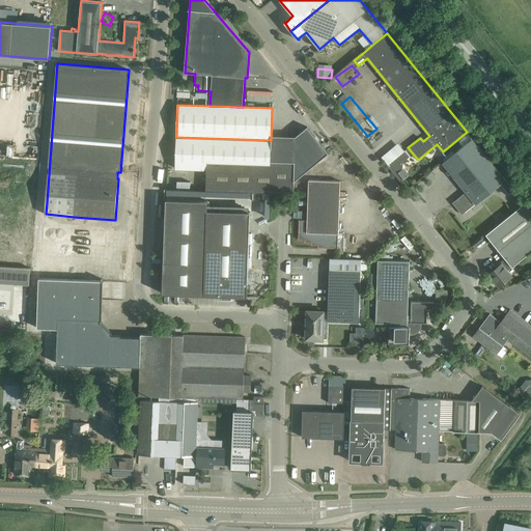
[(207,169),(206,190),(294,193),(294,183),(330,154),(308,128),(296,137),(295,162),(271,161),(271,140),(176,137),(175,168),(207,169)]
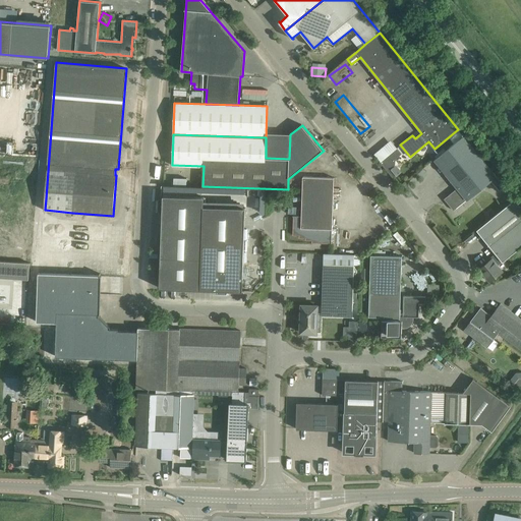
[(457,188),(444,198),(453,210),(466,199),(467,199),(497,176),(475,150),(464,135),(433,160),(446,174),(457,188)]
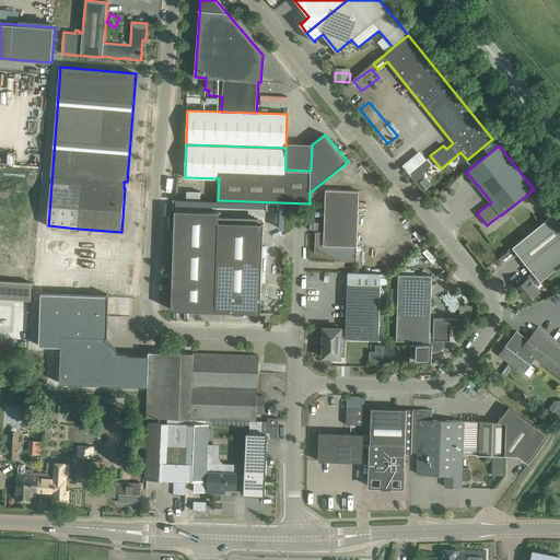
[(409,175),(422,191),(431,185),(426,177),(424,177),(426,171),(431,165),(427,160),(426,160),(422,163),(421,163),(421,164),(418,166),(417,167),(413,171),(413,170),(412,171),(409,174),(408,174),(409,175)]
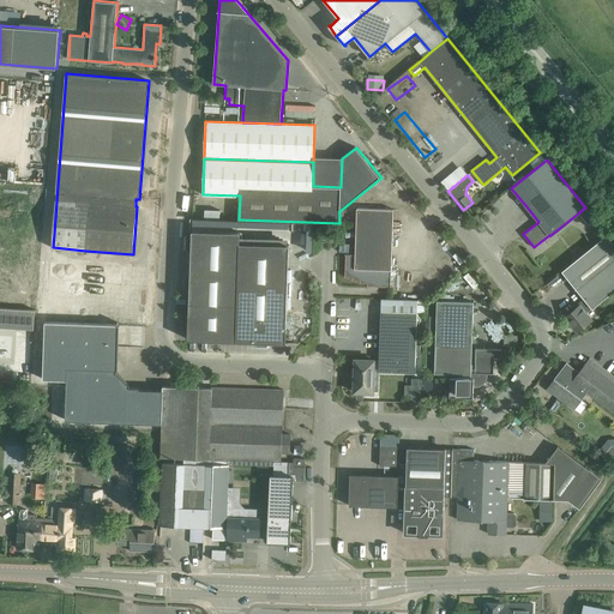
[(390,288),(391,288),(393,210),(357,209),(355,254),(345,254),(345,277),(353,277),(353,280),(360,281),(360,283),(368,283),(368,286),(390,287),(390,288)]
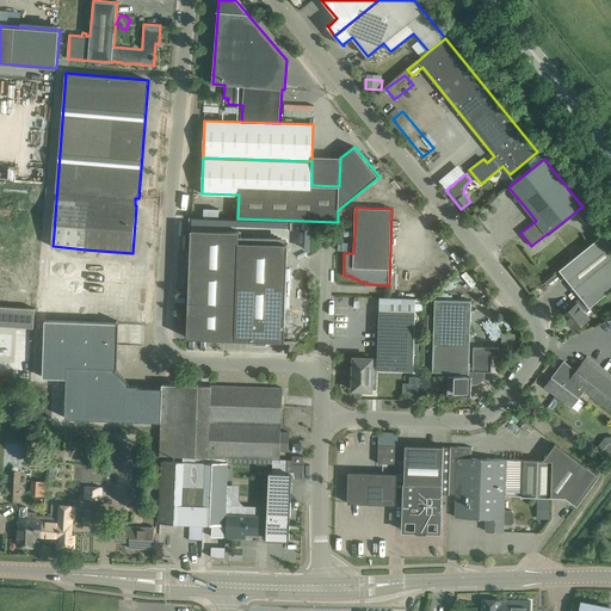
[(189,312),(187,338),(285,341),(288,244),(239,242),(239,230),(191,229),(189,312)]
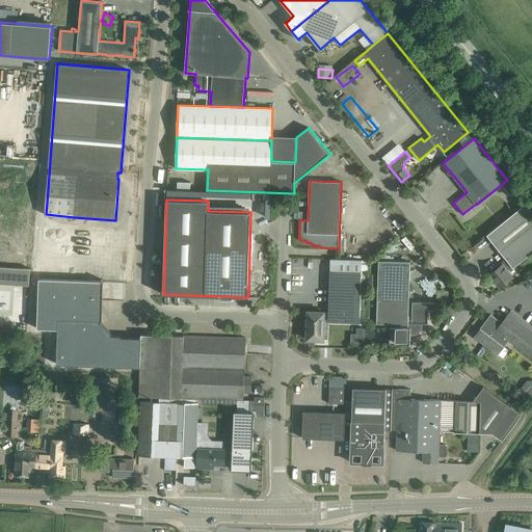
[(531,211),(526,204),(487,235),(500,250),(506,259),(510,264),(513,267),(531,251),(531,211)]
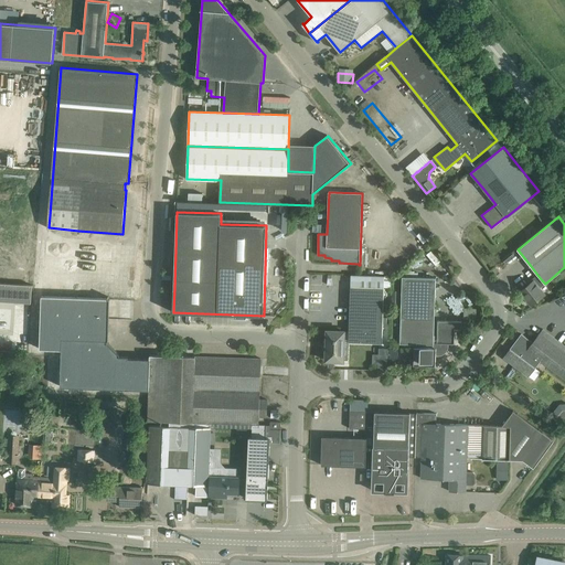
[(113,246),(102,246),(46,241),(45,256),(112,262),(113,246)]
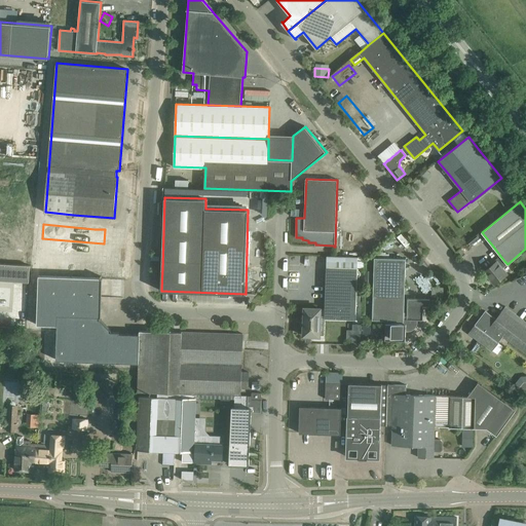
[(496,261),(484,271),(494,284),(508,273),(500,265),(504,261),(500,256),(495,260),(496,261)]
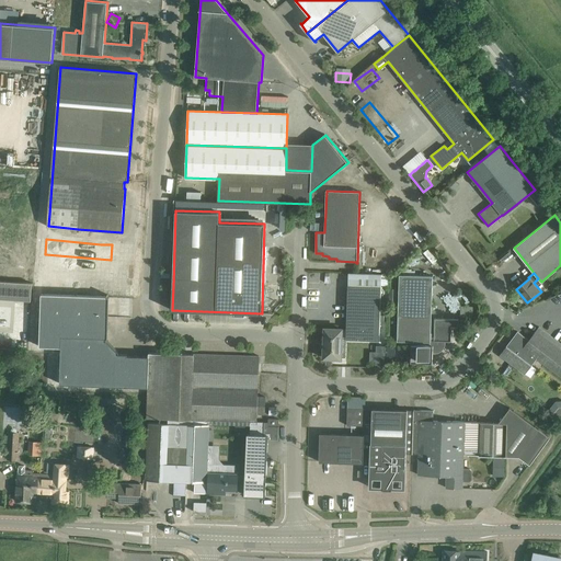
[(397,341),(411,342),(431,342),(431,345),(411,345),(411,363),(433,363),(433,353),(435,352),(438,351),(441,350),(443,346),(444,343),(445,341),(451,342),(451,327),(458,327),(458,319),(434,318),(434,338),(431,338),(433,276),(399,275),(397,341)]
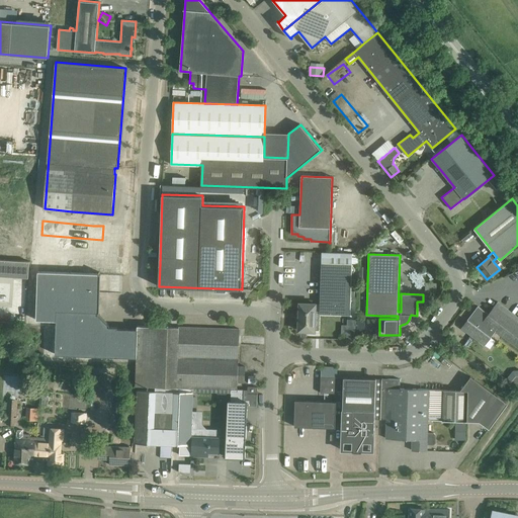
[(320,305),(320,311),(321,311),(321,314),(350,315),(351,283),(352,269),(352,263),(343,263),(322,262),(320,301),(320,305)]
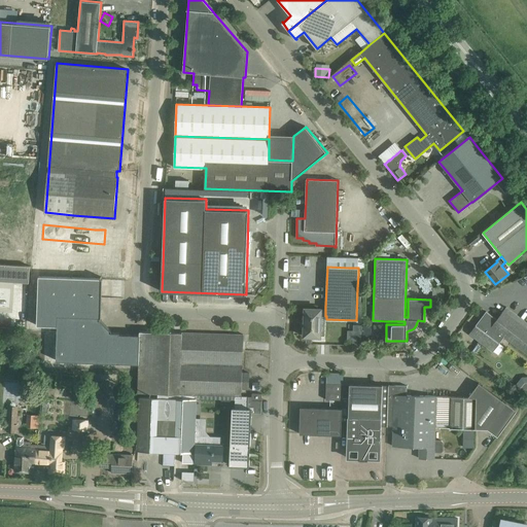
[(486,311),(469,334),(493,351),(504,337),(526,353),(526,274),(524,276),(526,278),(526,322),(506,307),(497,319),(486,311)]
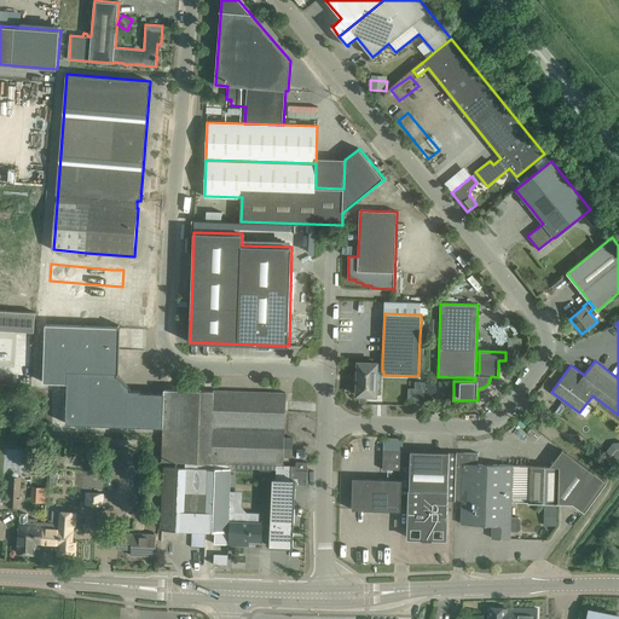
[(46,325),(44,382),(68,383),(68,371),(105,372),(117,372),(117,374),(119,374),(121,327),(119,327),(119,328),(46,325)]
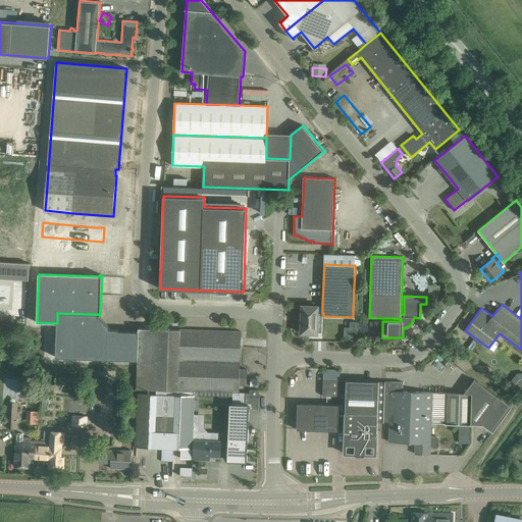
[(302,305),(301,333),(303,333),(308,333),(317,333),(317,332),(318,315),(322,316),(322,313),(322,307),(318,307),(318,306),(302,305)]
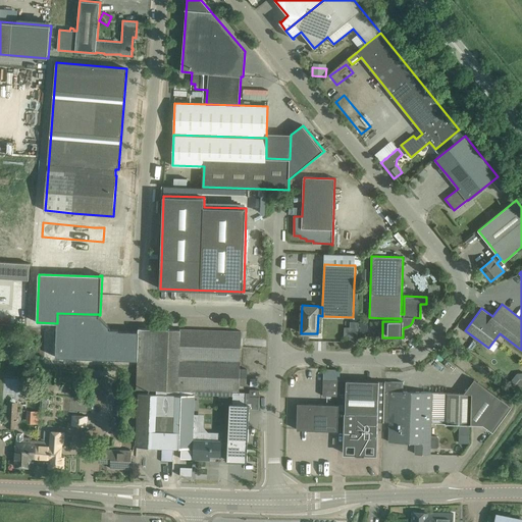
[(57,323),(56,357),(138,360),(138,363),(131,362),(129,387),(137,387),(137,388),(156,389),(156,394),(139,394),(136,447),(162,448),(164,448),(173,448),(181,448),(192,449),(193,431),(195,395),(230,397),(233,397),(239,397),(239,393),(239,392),(240,385),(247,385),(247,369),(240,369),(241,338),(241,331),(178,329),(165,329),(165,324),(153,323),(154,317),(139,317),(139,318),(139,328),(139,331),(118,331),(118,329),(111,329),(108,329),(99,319),(99,316),(99,315),(99,314),(89,314),(57,313),(57,323)]
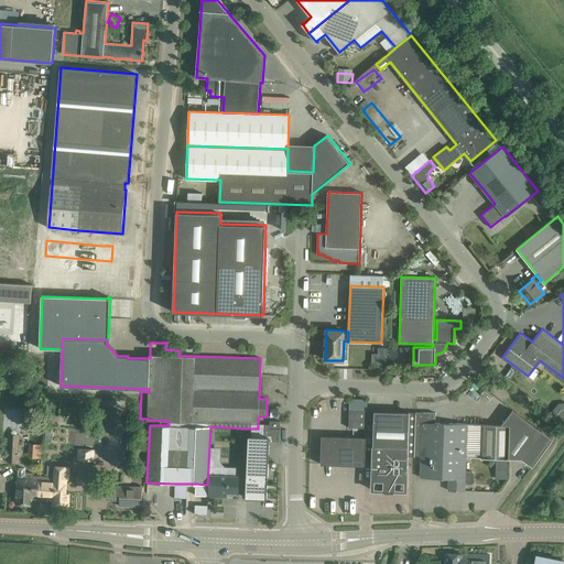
[(378,354),(372,354),(372,361),(386,361),(387,347),(378,346),(378,354)]
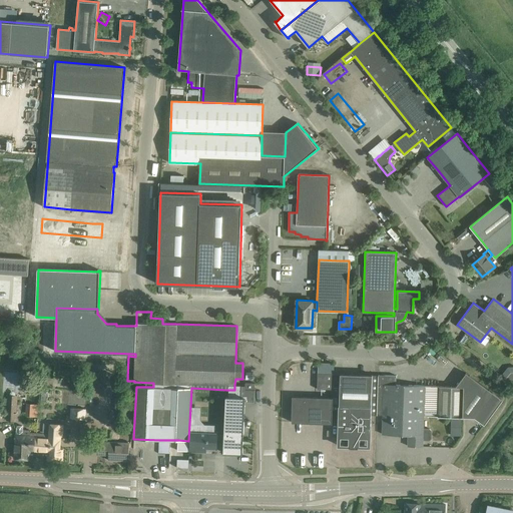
[(512,366),(507,368),(501,376),(512,384),(512,366)]
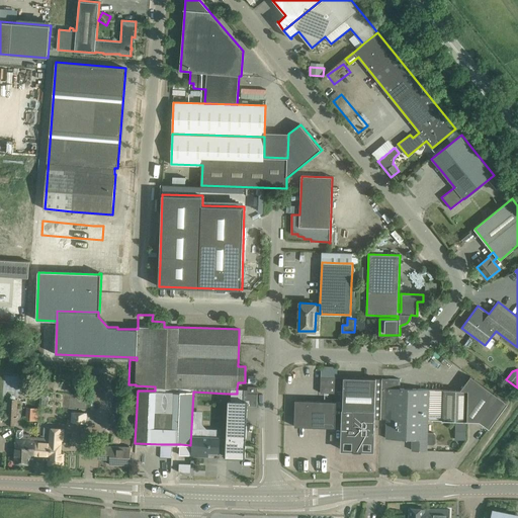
[(5,395),(17,396),(18,374),(6,374),(5,395)]
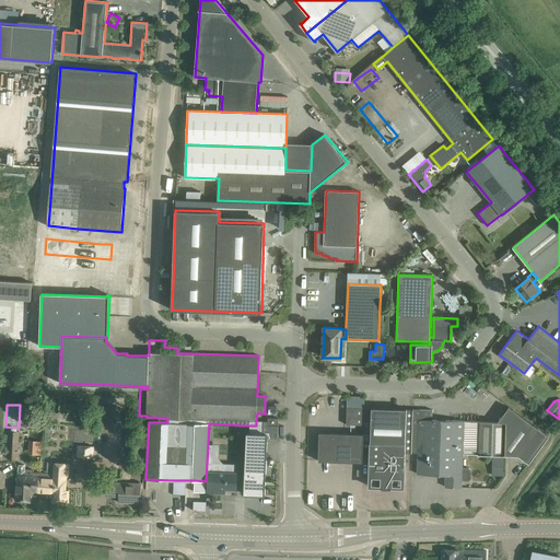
[(347,407),(347,424),(363,426),(364,408),(347,407)]
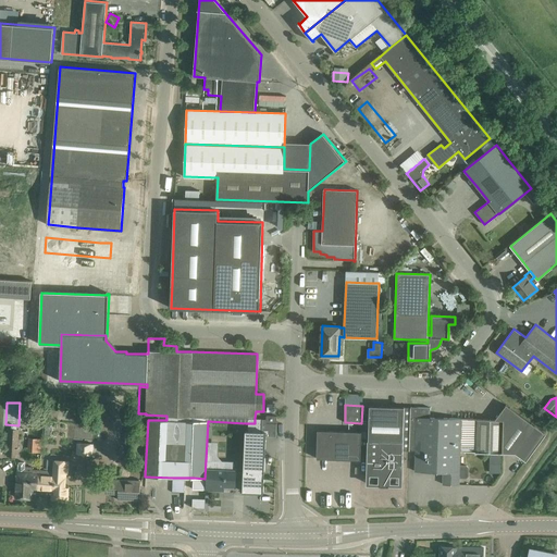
[(478,419),(477,453),(489,453),(490,453),(491,453),(500,453),(502,453),(516,454),(525,461),(546,434),(539,429),(535,426),(506,405),(495,420),(478,419)]
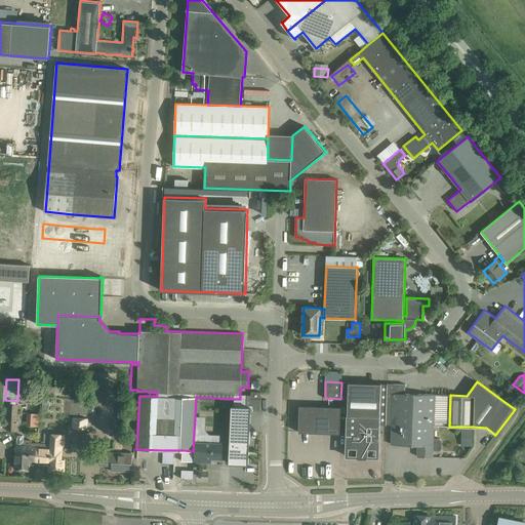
[(349,382),(346,455),(378,456),(379,425),(386,425),(388,384),(349,382)]
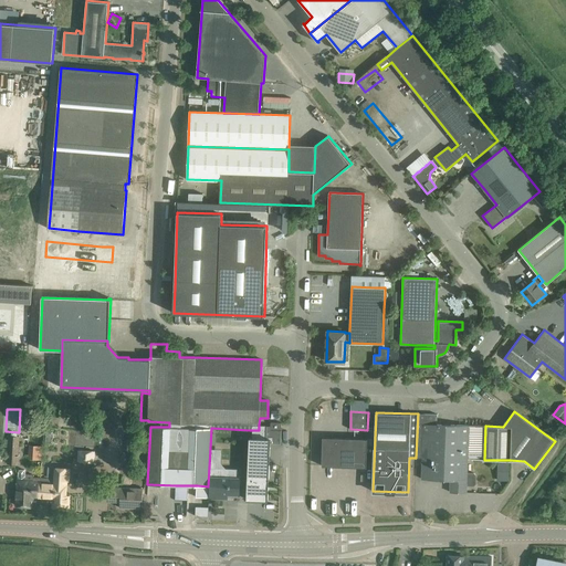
[(418,413),(416,458),(423,458),(422,479),(451,480),(450,492),(465,493),(467,485),(473,485),(475,483),(475,475),(473,473),(467,472),(468,459),(478,459),(484,460),(485,426),(479,426),(471,426),(457,425),(437,425),(438,415),(418,413)]
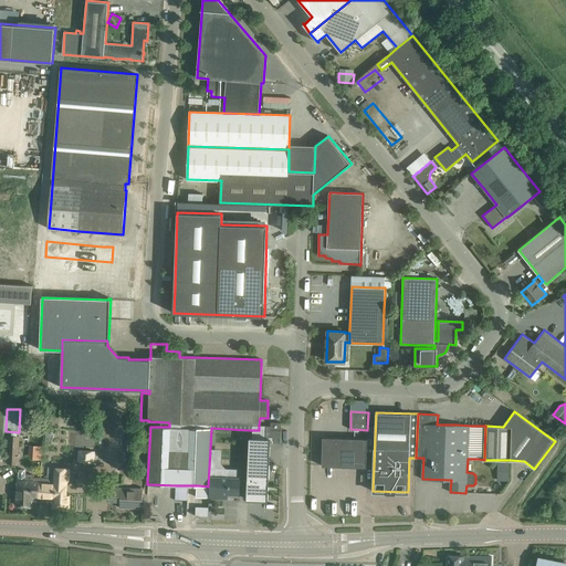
[(249,438),(247,500),(268,500),(270,442),(281,442),(281,440),(281,439),(281,436),(281,435),(281,431),(281,430),(271,429),(271,430),(259,430),(253,430),(250,430),(249,438)]
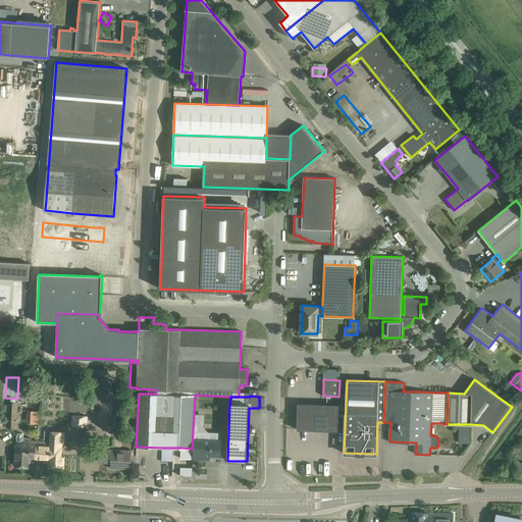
[(338,405),(298,403),(297,429),(337,431),(338,405)]
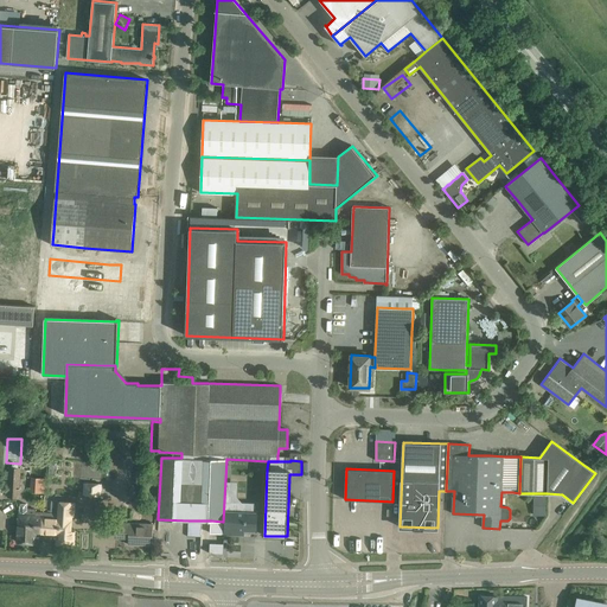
[(8,498),(19,498),(19,477),(8,477),(8,498)]
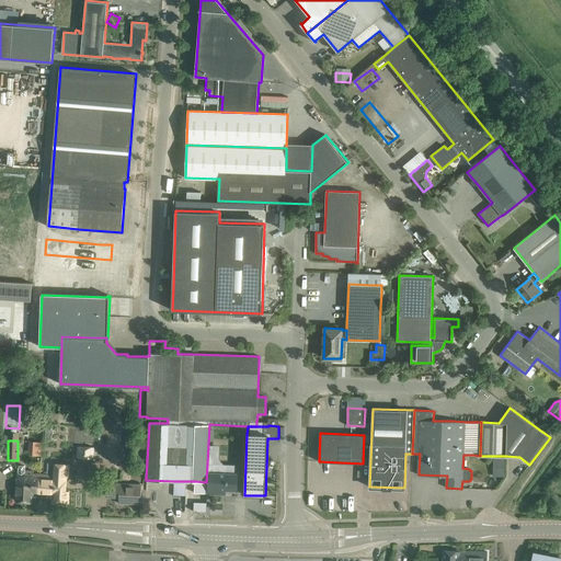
[(94,446),(77,445),(77,458),(93,458),(94,446)]
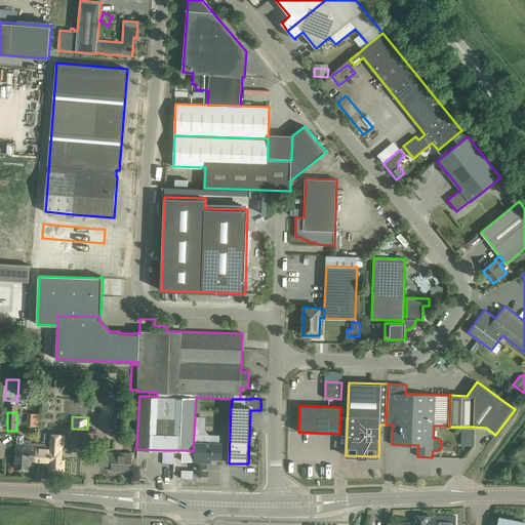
[(37,445),(36,467),(49,467),(49,471),(64,472),(64,460),(61,460),(62,458),(62,446),(65,447),(65,435),(51,434),(50,446),(37,445)]
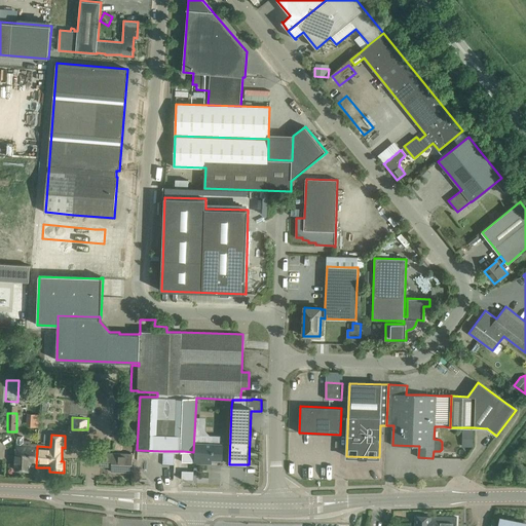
[(194,435),(193,452),(195,452),(195,462),(211,463),(211,459),(222,459),(223,445),(222,445),(221,436),(194,435)]
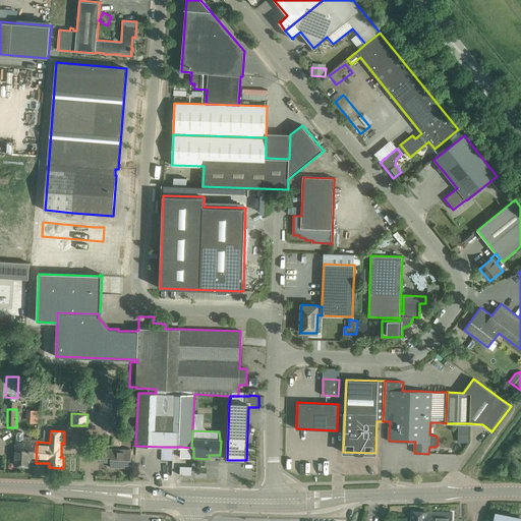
[(17,438),(15,455),(15,465),(31,466),(31,463),(36,463),(37,442),(32,442),(32,439),(17,438)]
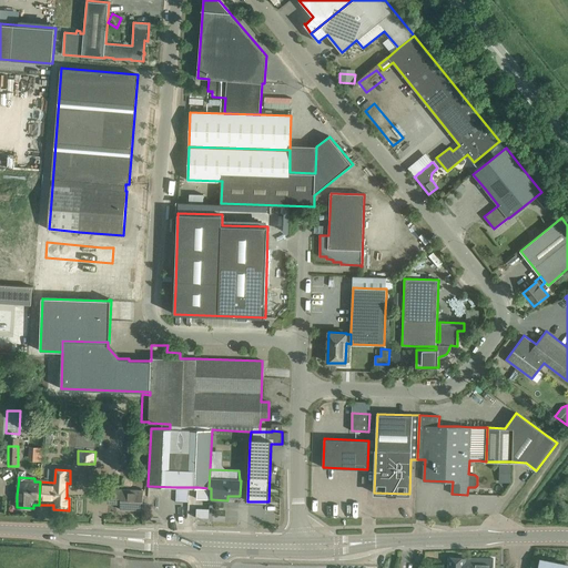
[(198,487),(196,499),(209,499),(209,488),(198,487)]
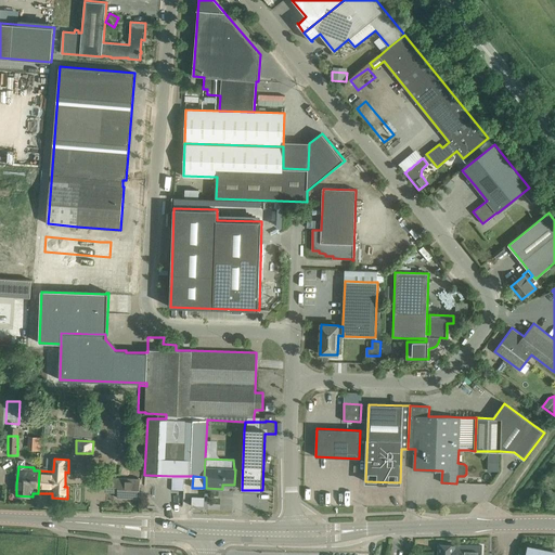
[(118,478),(117,498),(139,499),(140,479),(118,478)]
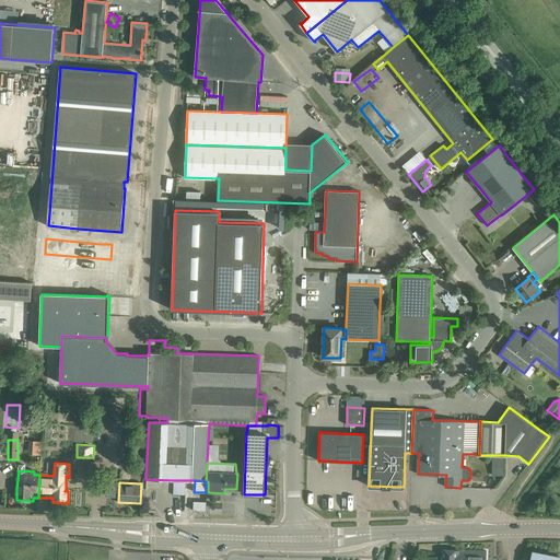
[(466,559),(467,550),(443,549),(442,559),(466,559)]
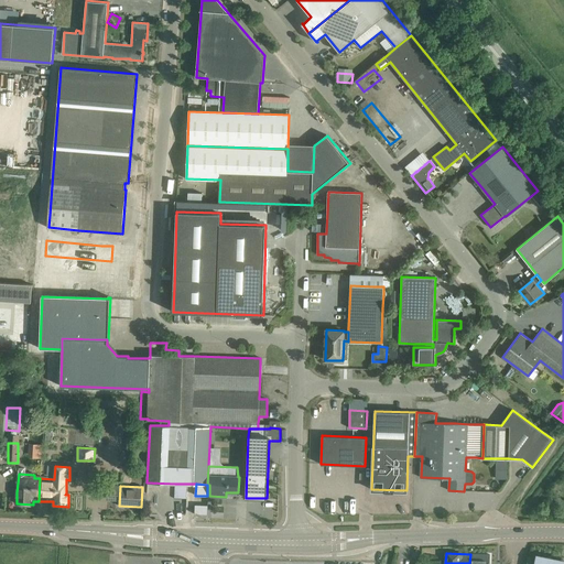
[(489,563),(490,554),(470,554),(469,563),(489,563)]
